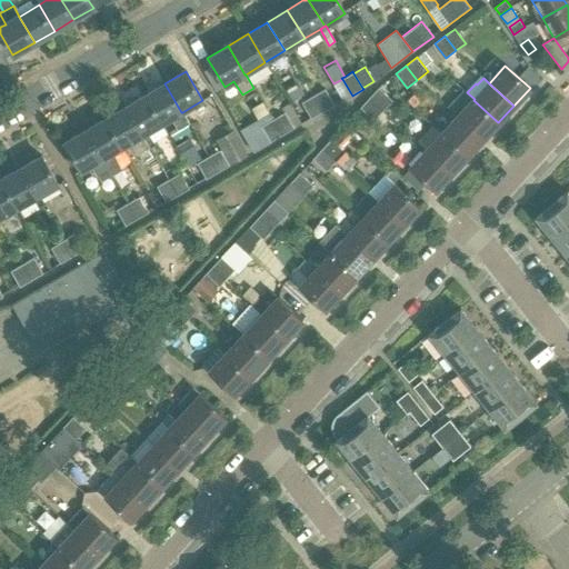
[(181,112),(165,83),(145,96),(161,125),(170,119),(178,130),(189,123),(182,112),(181,112)]
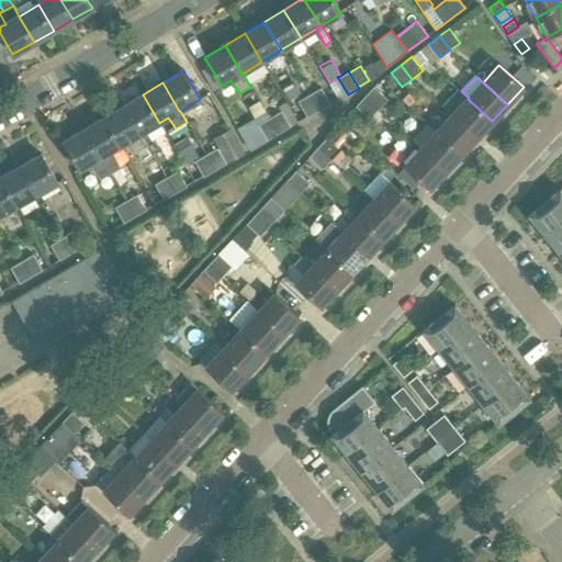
[(289,99),(301,92),(295,85),(284,91),(289,99)]
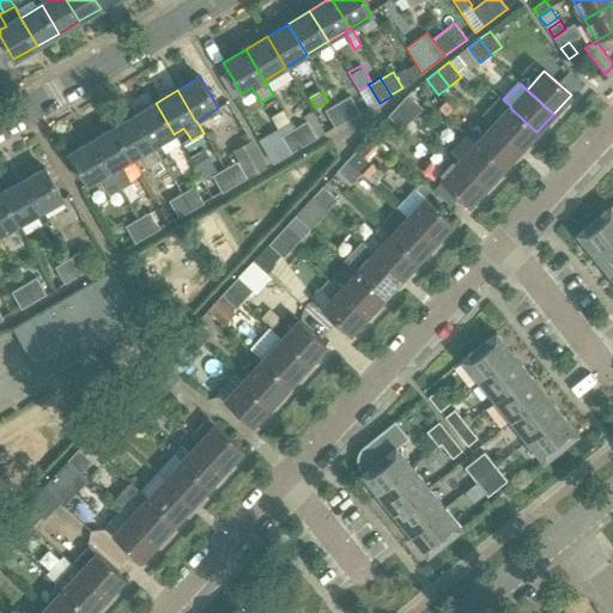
[(398,105),(412,120),(422,109),(407,95),(398,105)]
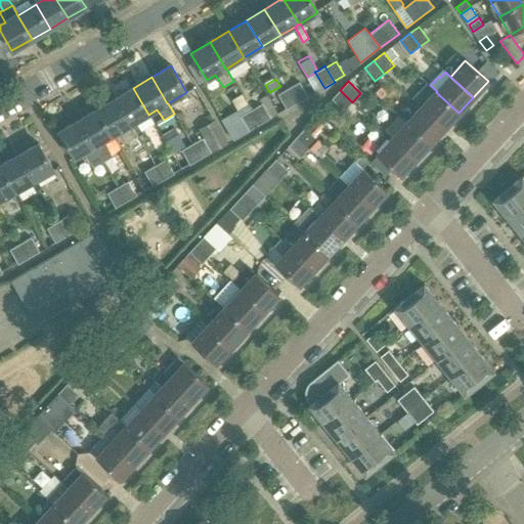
[(368,86),(375,91),(378,88),(373,82),(368,86)]
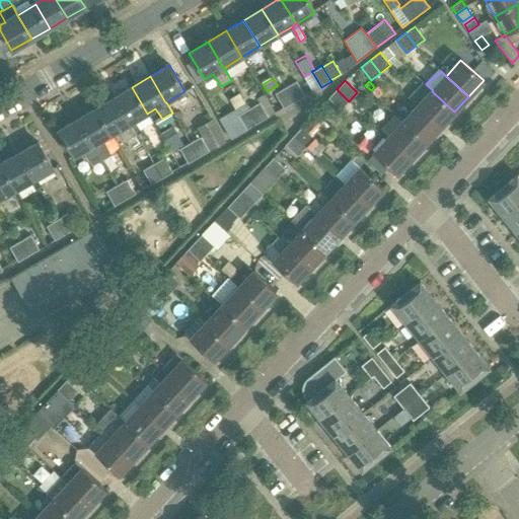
[(285,88),(293,102),(305,95),(296,82),(285,88)]
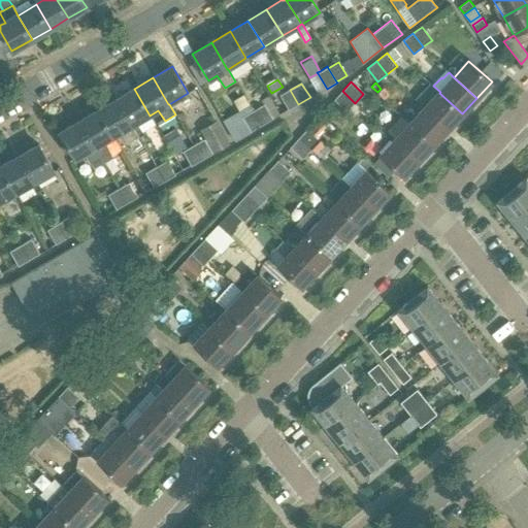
[(384,99),(390,93),(384,87),(381,89),(377,92),(384,99)]
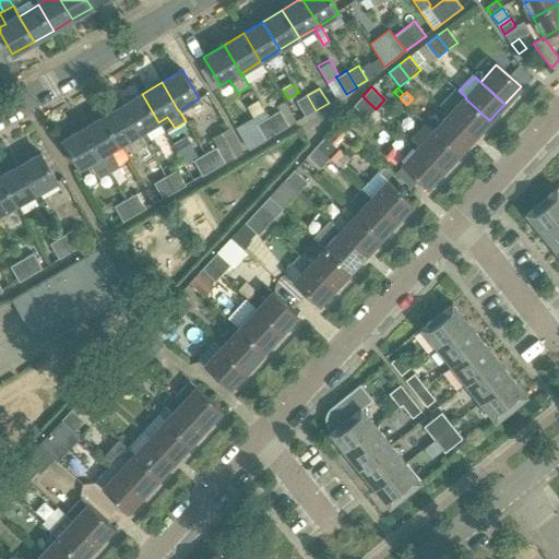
[(145,130),(158,122),(142,94),(121,106),(139,133),(140,133),(145,130)]
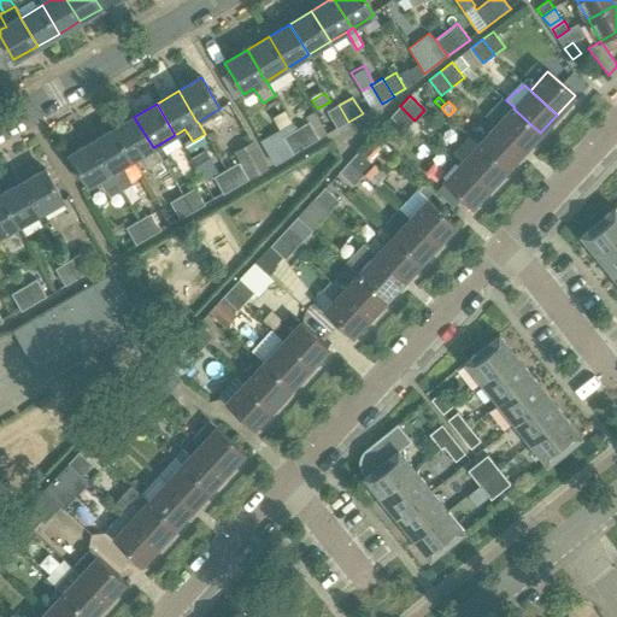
[(336,129),(348,122),(339,105),(328,112),(336,129)]
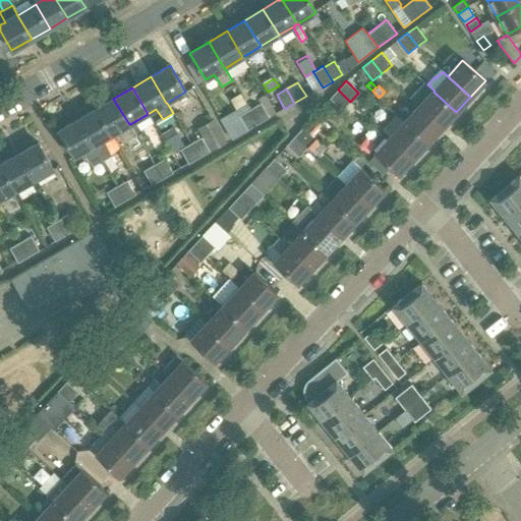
[(341,110),(350,102),(338,90),(329,99),(341,110)]
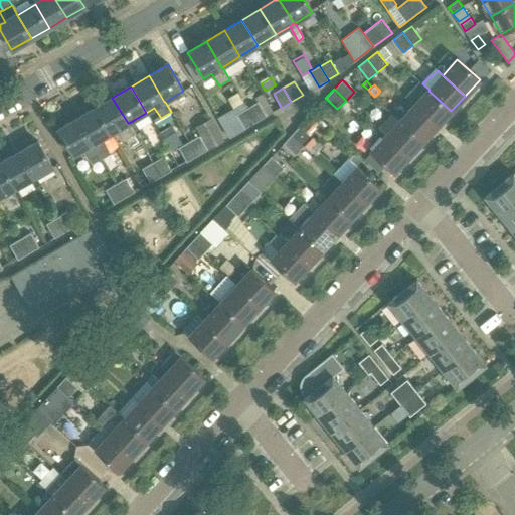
[(436,127),(451,111),(428,91),(413,107),(436,127)]
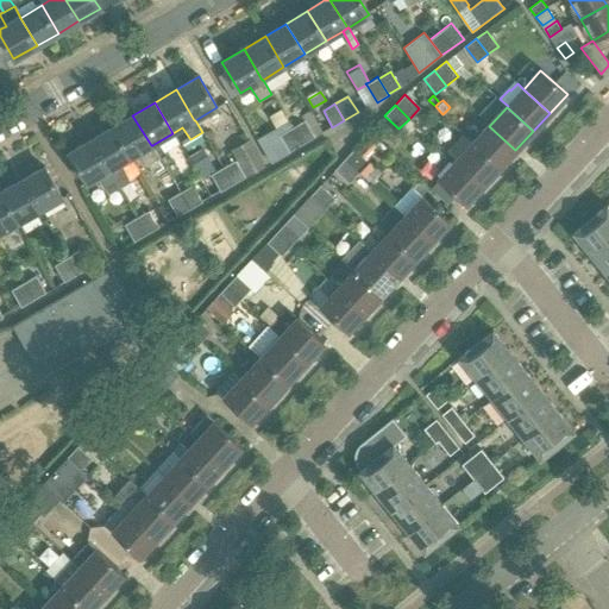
[(270,163),(289,152),(302,145),(292,129),(293,129),(282,111),(275,114),(281,125),(257,139),(270,163)]
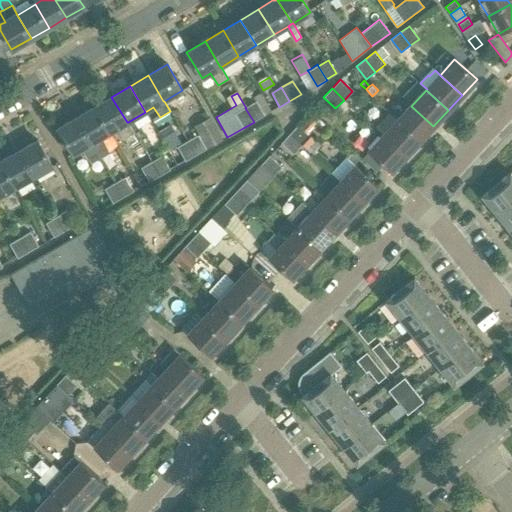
[(127,122),(111,97),(93,108),(109,133),(117,128),(123,139),(134,133),(133,131),(130,125),(128,122),(127,122)]
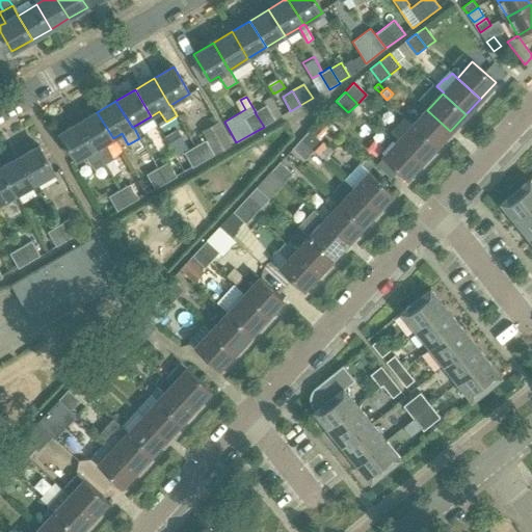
[(255,112),(264,127),(274,121),(266,106),(256,112),(255,112)]
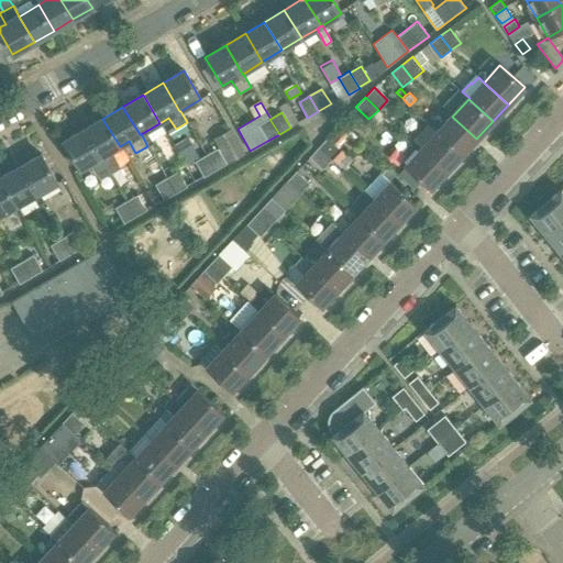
[(437,134),(461,156),(476,139),(452,117),(437,134)]
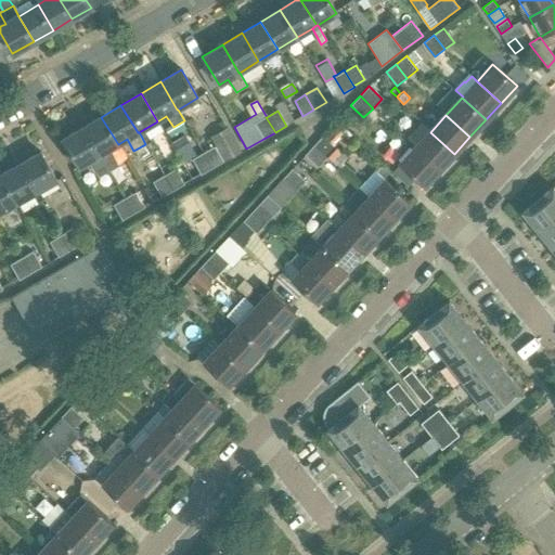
[(107,171),(118,165),(111,149),(118,144),(101,117),(81,128),(98,156),(107,171)]
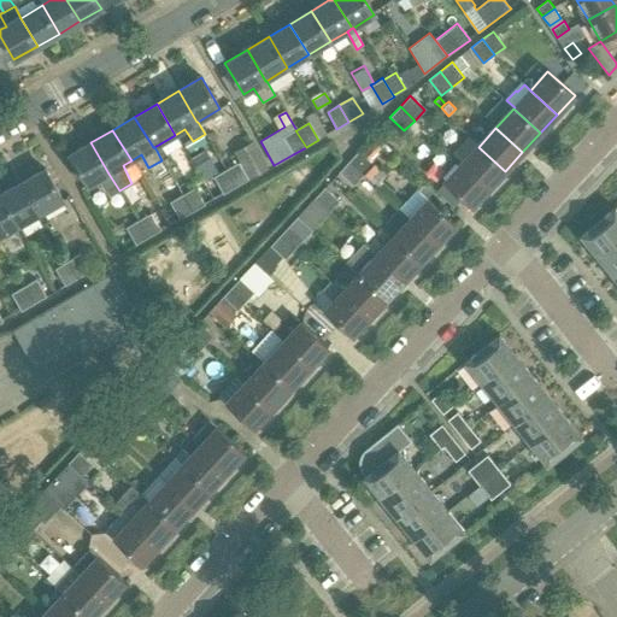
[(119,191),(109,174),(90,142),(69,156),(87,186),(98,181),(110,197),(119,191)]
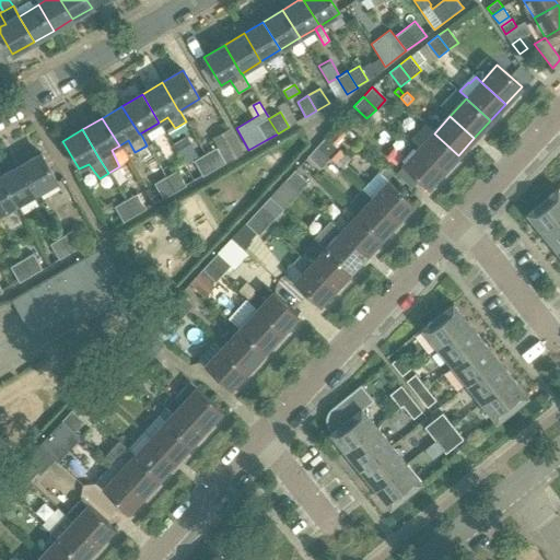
[(211,139),(217,149),(224,164),(226,163),(226,161),(243,153),(229,129),(211,139)]
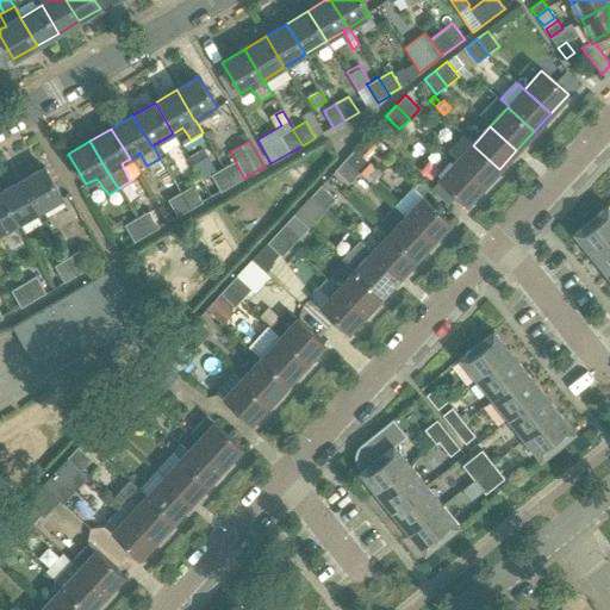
[(455,163),(481,187),(499,169),(473,145),(455,163)]
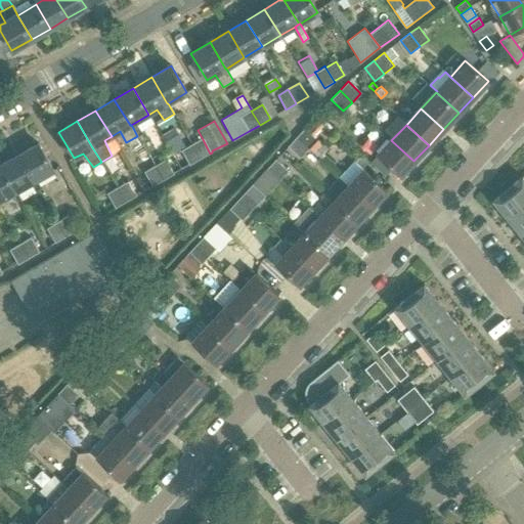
[(296,138),(307,148),(308,149),(317,139),(305,128),(297,136),(296,138)]
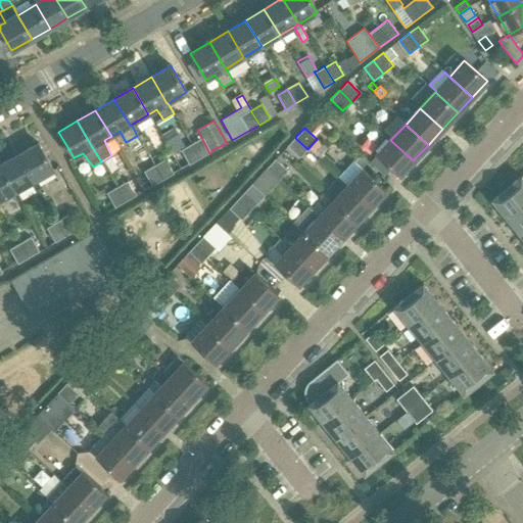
[(306,148),(295,138),(287,146),(298,157),(306,148)]
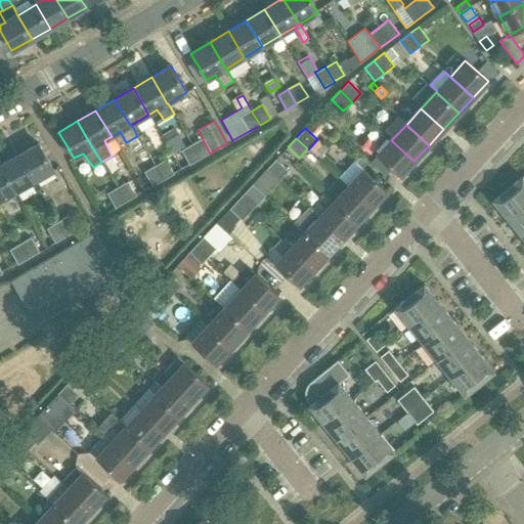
[(191,145),(200,160),(201,160),(211,154),(210,154),(203,139),(192,145),(191,145)]
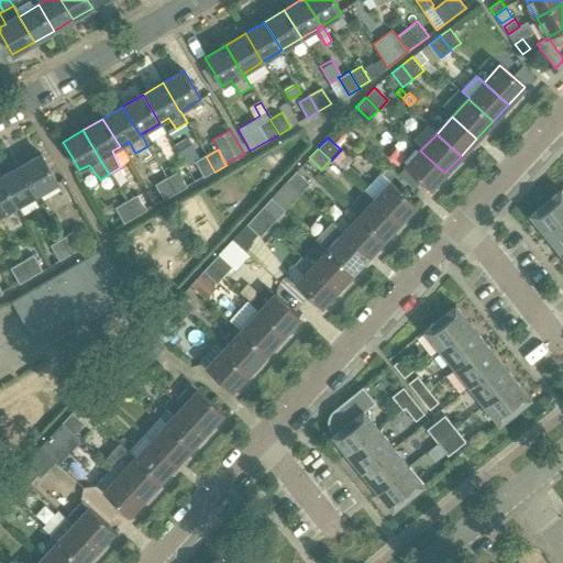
[(429,190),(444,173),(420,151),(405,168),(429,190)]
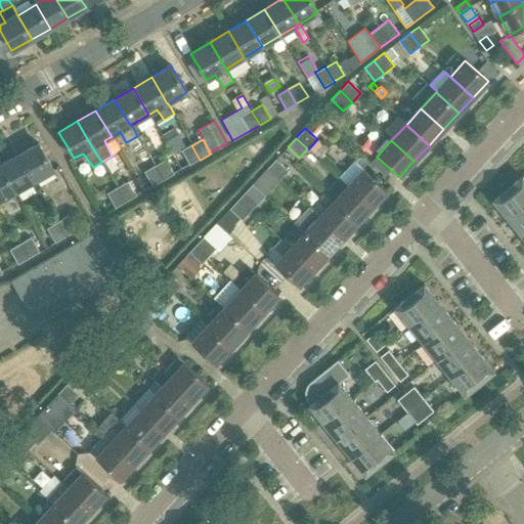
[(18,155),(33,181),(52,170),(37,144),(18,155)]
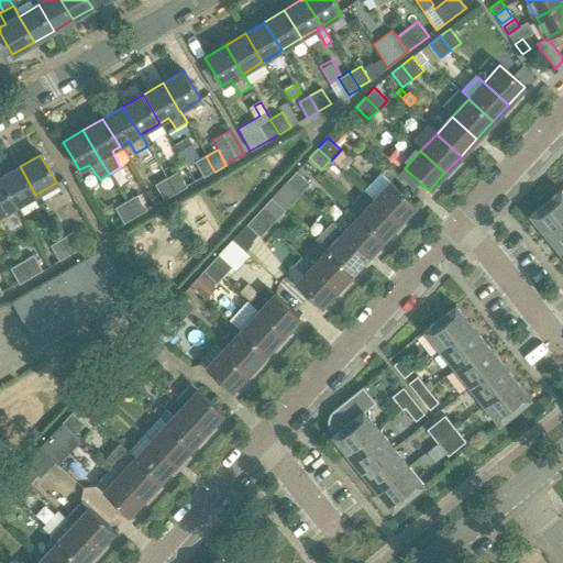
[(206,156),(195,163),(203,178),(216,172),(214,172),(206,156)]
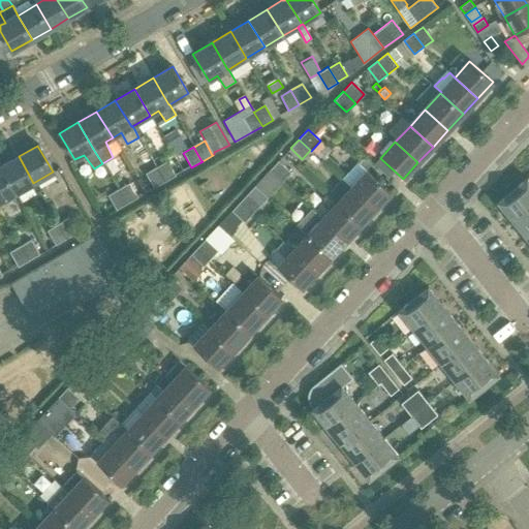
[(0,166),(0,167),(14,194),(33,183),(19,156),(0,166)]
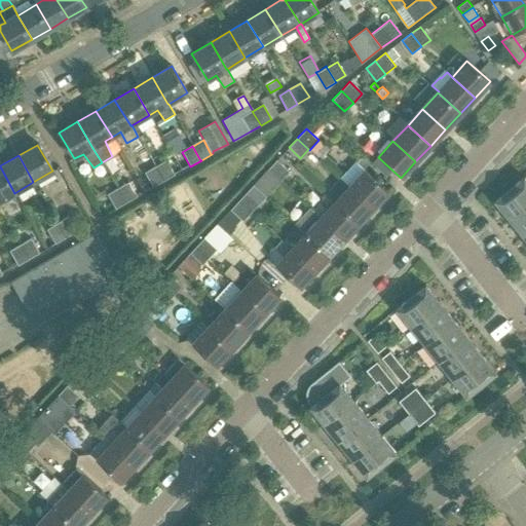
[(355,162),(364,170),(370,162),(363,155),(355,162)]
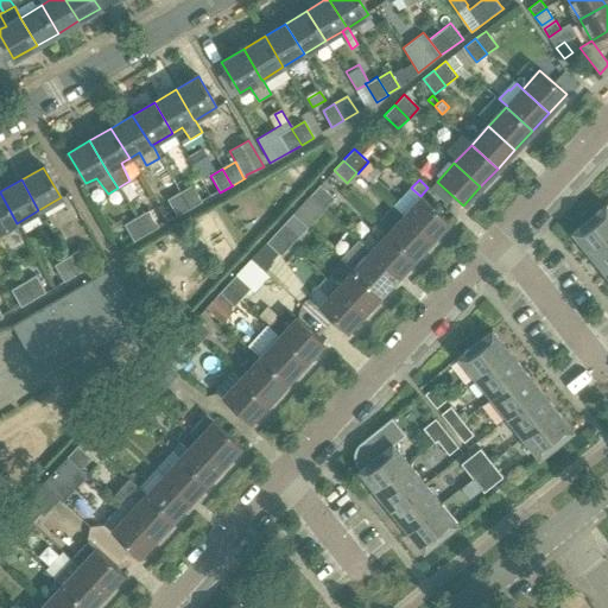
[(194,184),(179,191),(191,210),(204,202),(194,184)]
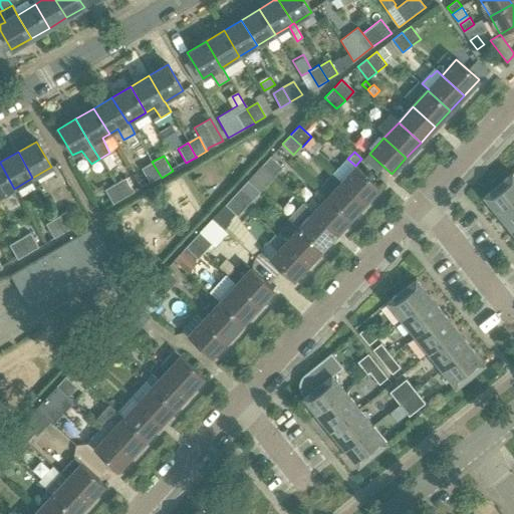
[(261,166),(273,177),(281,168),(270,158),(261,166)]
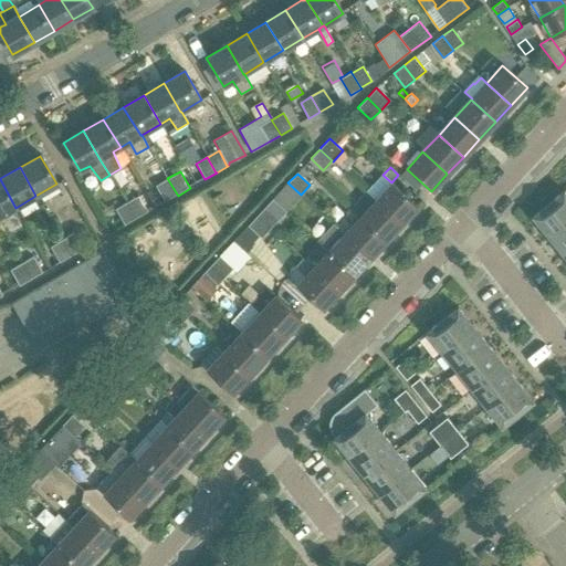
[(401,223),(417,207),(391,182),(383,175),(366,192),(377,201),(401,223)]
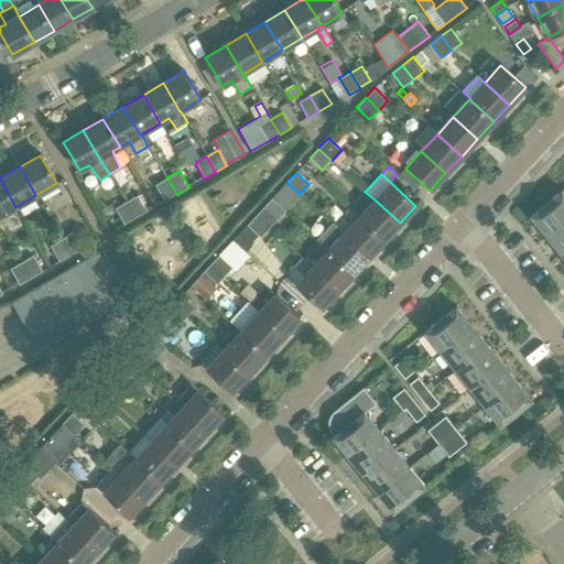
[(177,195),(166,177),(154,185),(165,202),(177,195)]
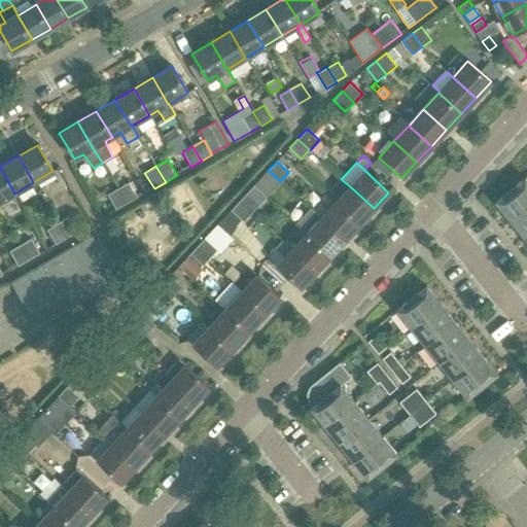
[(0,201),(14,194),(0,167),(0,201)]
